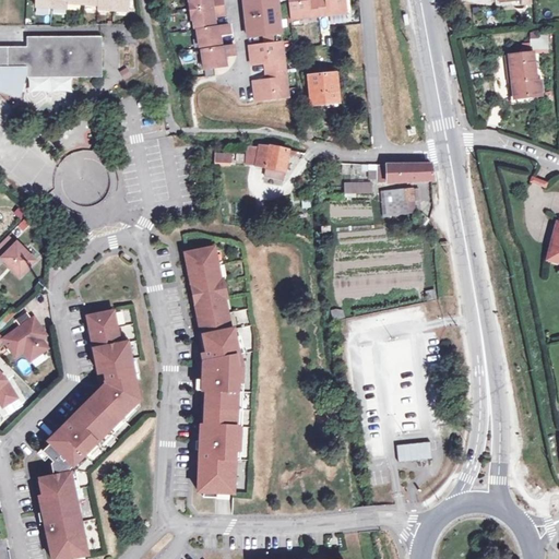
[(68,4),(98,6),(97,10),(128,11),(128,0),(36,0),(36,8),(67,9),(68,4)]
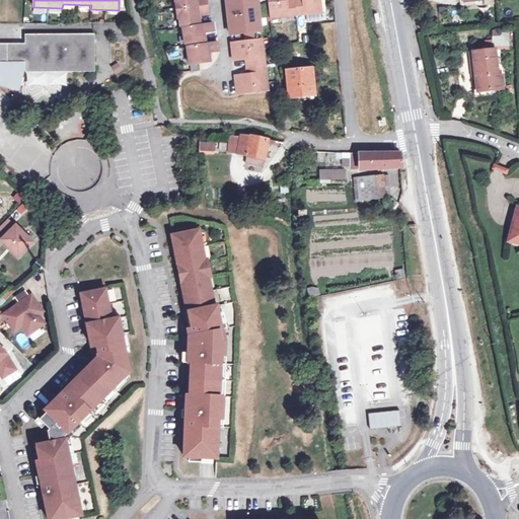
[(176,0),(177,1),(175,2),(176,10),(207,5),(206,0),(176,0)]
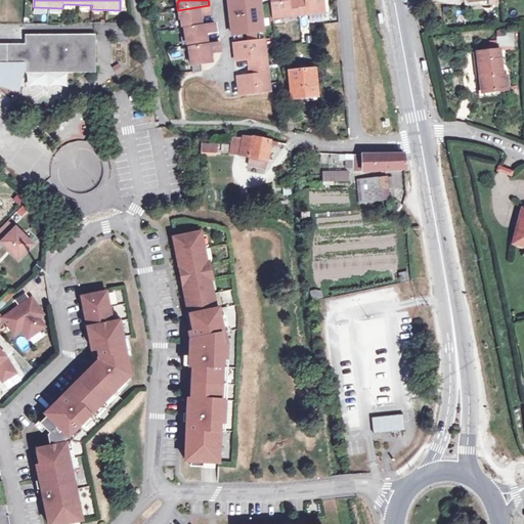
[(269,0),(227,0),(230,15),(261,12),(260,2),(269,0)]
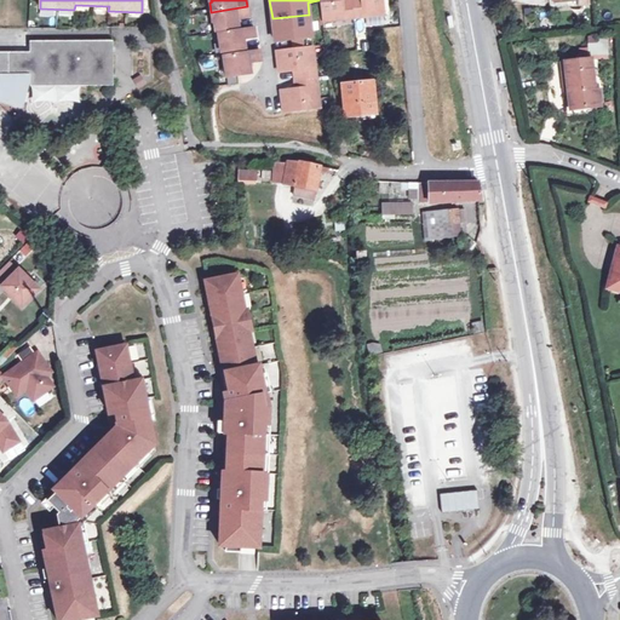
[(342,0),(320,0),(322,21),(354,18),(351,1),(342,3),(342,0)]
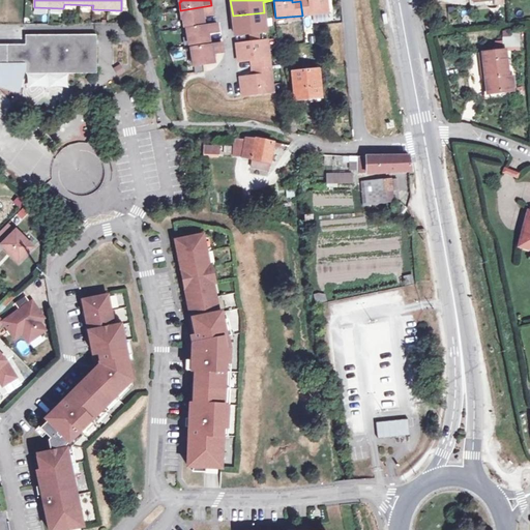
[(327,0),(305,0),(300,1),(302,16),(329,12),(327,0)]
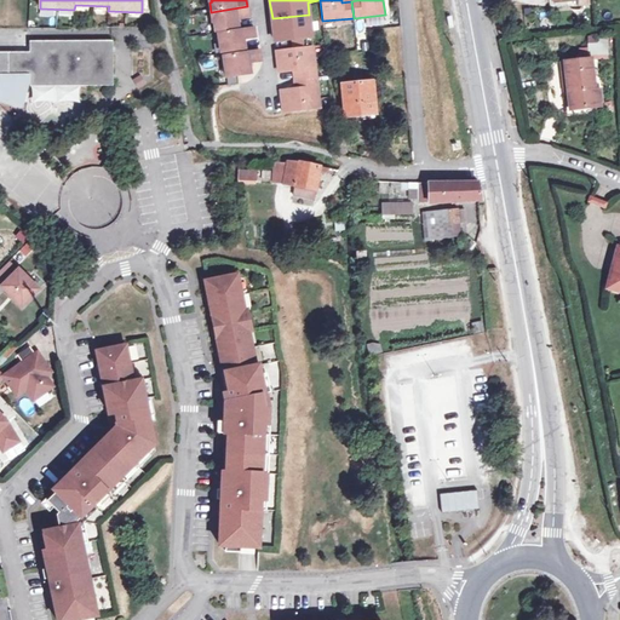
[(248,17),(247,6),(211,12),(212,23),(214,22),(216,33),(218,33),(239,29),(236,18),(248,17)]
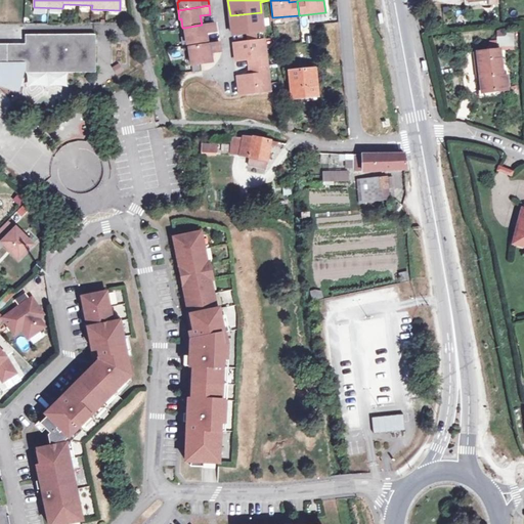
[(261,12),(230,15),(232,35),(247,33),(248,41),(264,39),(261,12)]
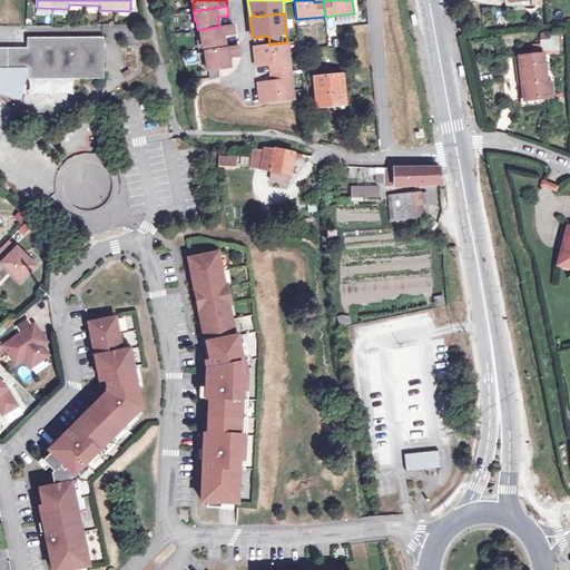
[(234,25),(219,27),(200,30),(204,49),(226,46),(224,36),(235,35),(234,25)]
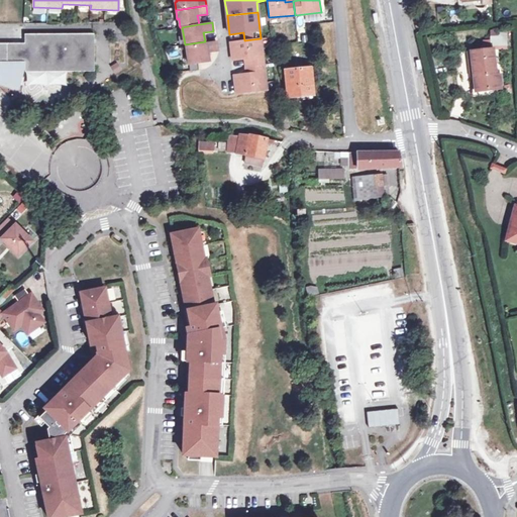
[(492,31),(492,44),(505,44),(505,31),(492,31)]
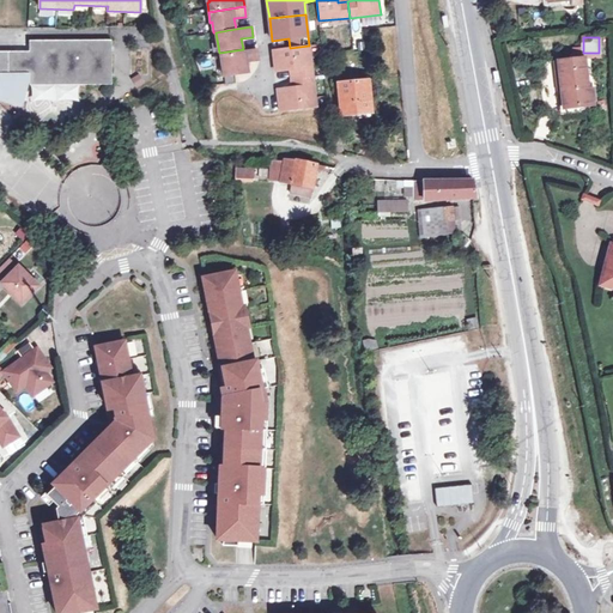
[(0,98),(23,105),(29,85),(111,84),(111,41),(30,41),(30,52),(0,52),(0,98)]
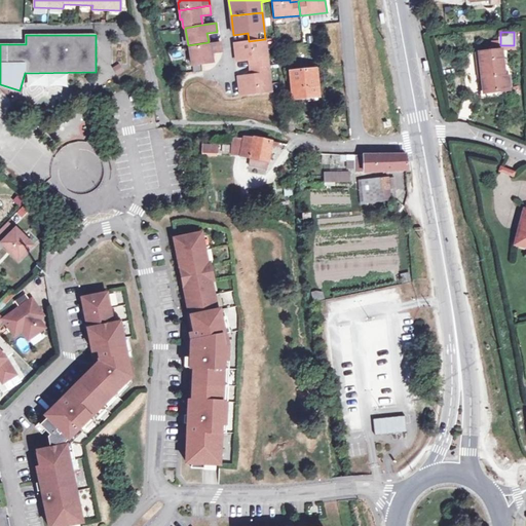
[(249,41),(234,43),(236,62),(249,60),(253,60),(254,68),(268,66),(265,39),(249,41)]
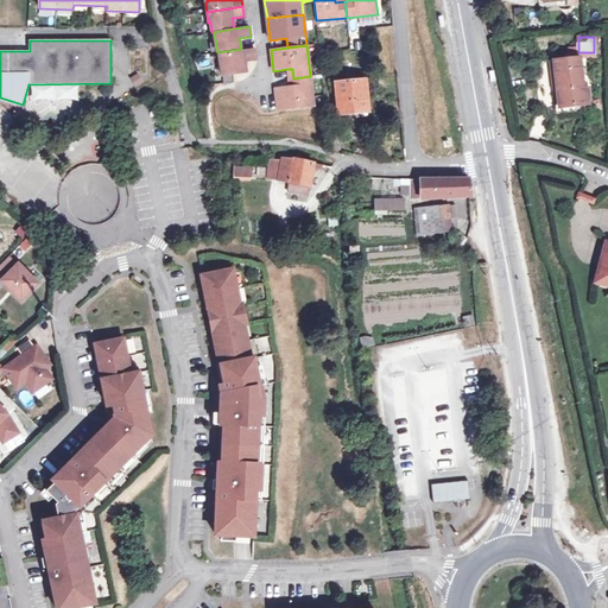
[(254,50),(219,56),(222,76),(246,73),(245,62),(255,59),(254,50)]
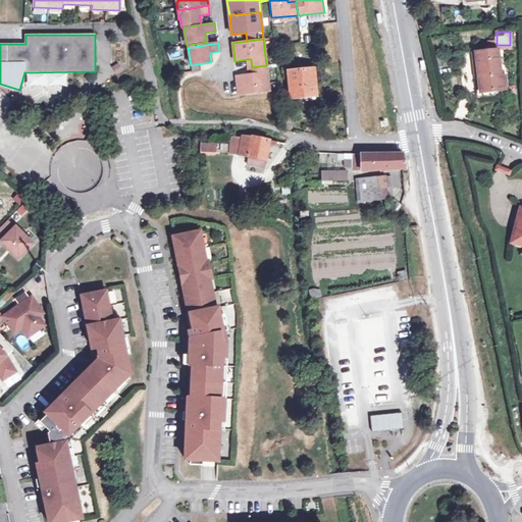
[(476,52),(480,93),(507,90),(505,76),(502,76),(499,50),(476,52)]
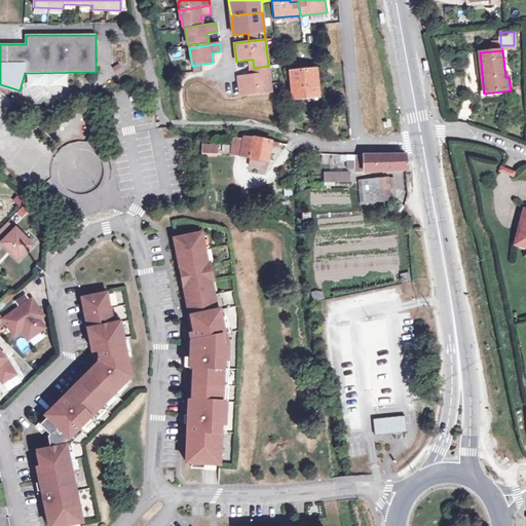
[(251,76),(238,77),(240,97),(271,92),(268,66),(254,68),(254,75),(251,76)]
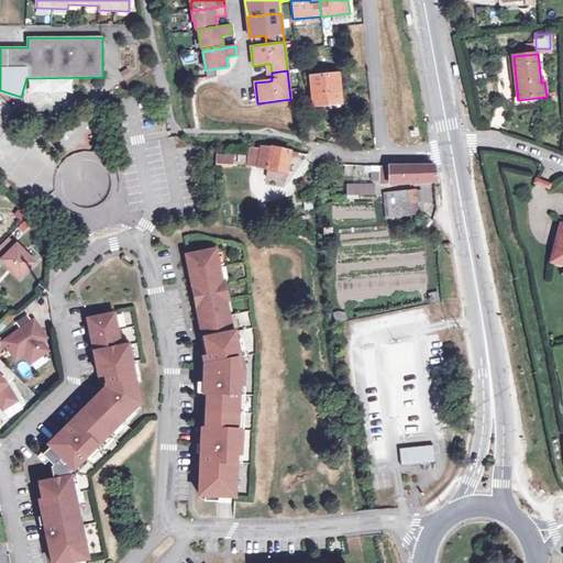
[(310,77),(315,109),(342,106),(339,74),(310,77)]
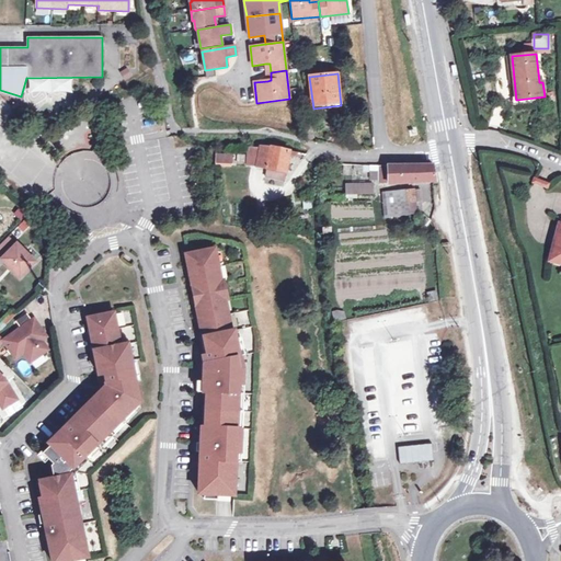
[(545,96),(516,100),(513,100),(514,105),(545,102),(545,96)]
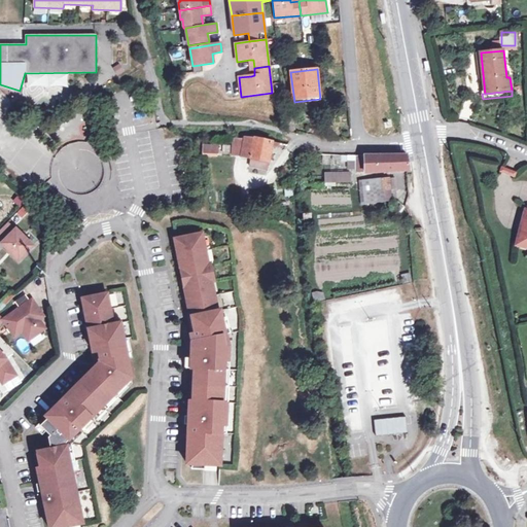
[(295,131),(294,124),(292,114),(286,115),(288,129),(295,131)]
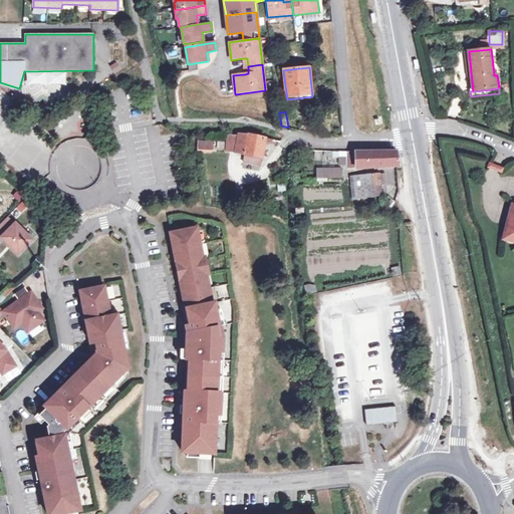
[(238,136),(227,135),(227,151),(235,152),(235,153),(245,155),(243,162),(260,165),(265,143),(271,144),(272,140),(256,137),(238,134),(238,136)]
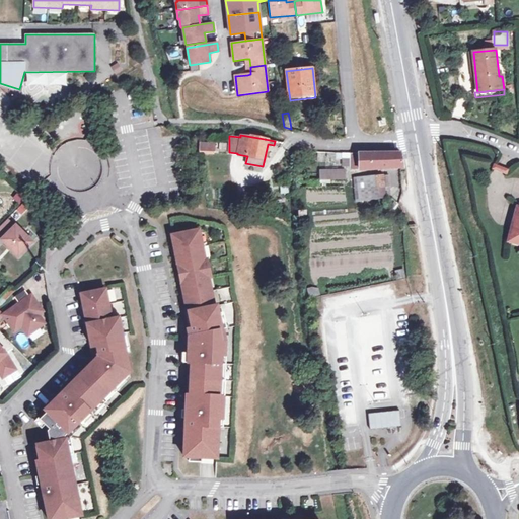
[(214,144),(200,143),(200,150),(214,152),(214,144)]
